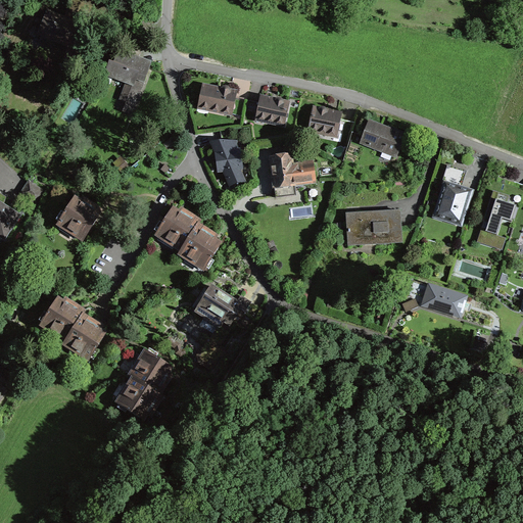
[(41,35),(67,45),(63,59),(73,62),(80,43),(86,29),(80,26),(88,6),(73,0),(72,0),(64,19),(49,13),(41,35)]
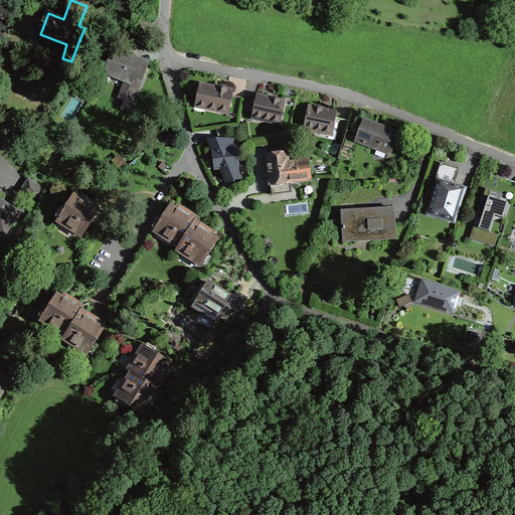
[(108,61),(105,72),(126,80),(120,99),(133,103),(141,80),(142,80),(142,79),(147,66),(115,54),(112,63),(108,61)]
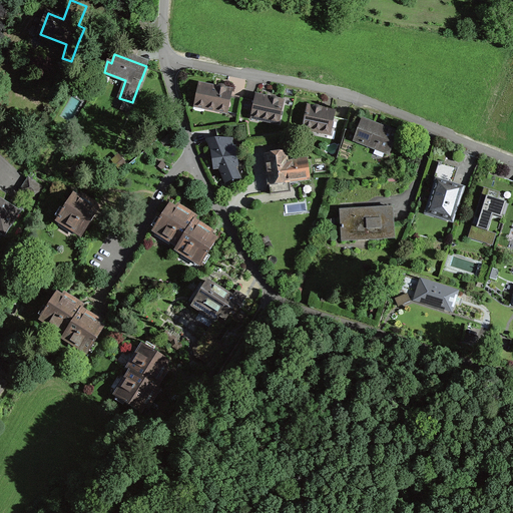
[(195,105),(227,112),(231,91),(224,90),(224,88),(224,87),(222,86),(221,86),(220,86),(218,86),(217,87),(217,89),(217,90),(210,88),(209,88),(210,86),(199,84),(195,105)]
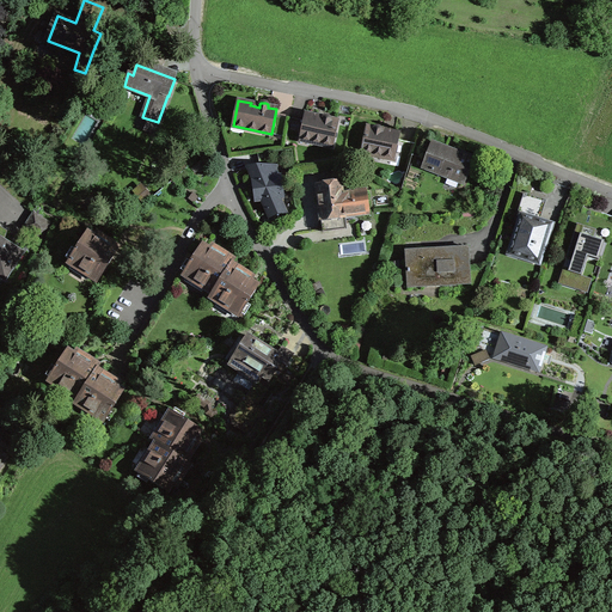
[(318,116),(306,114),(300,139),(332,146),(337,121),(331,120),(331,118),(330,117),(329,116),(328,116),(325,116),(324,116),(323,117),(323,118),(322,120),(318,118),(317,118),(318,116)]
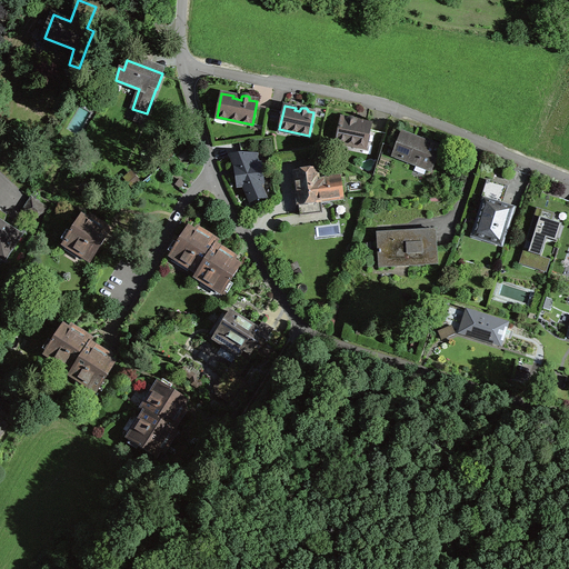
[(337,141),(367,147),(371,123),(360,121),(359,123),(356,122),(355,122),(355,121),(355,120),(355,119),(353,118),(352,118),(351,117),(350,118),(349,118),(348,119),(347,120),(341,119),(337,141)]
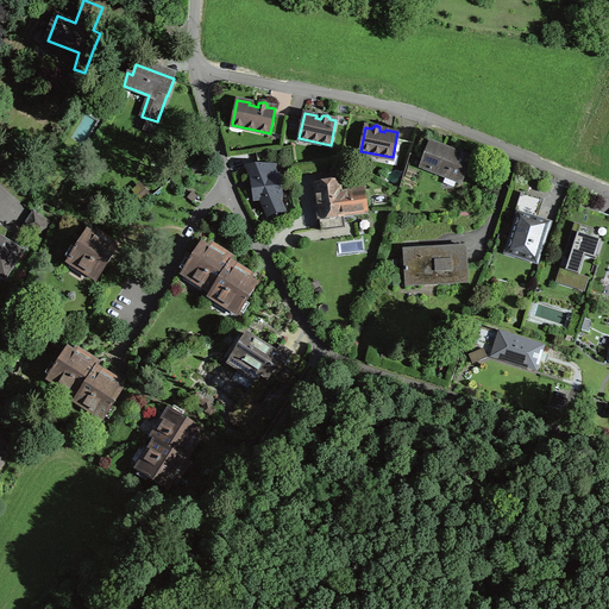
[(425,139),(415,137),(410,154),(419,156),(425,139)]
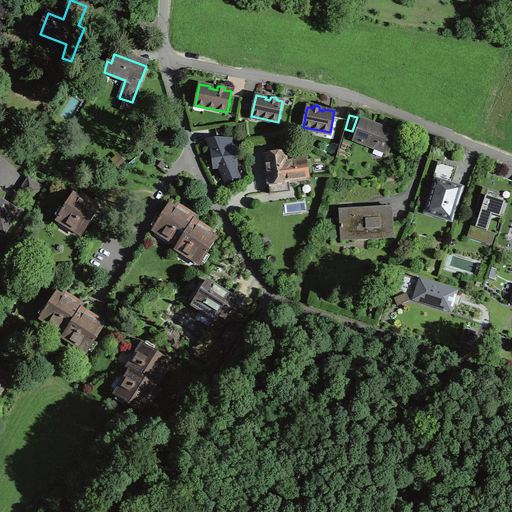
[(363,119),(354,140),(387,153),(395,132),(373,124),(363,119)]
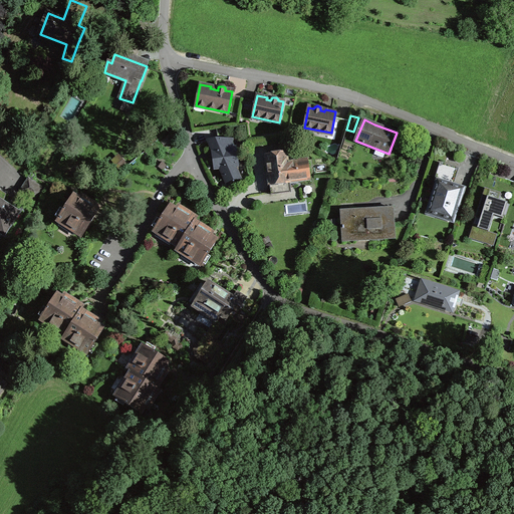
[(215,159),(217,158),(220,166),(227,181),(238,176),(234,165),(237,165),(233,139),(209,142),(214,152),(215,159)]
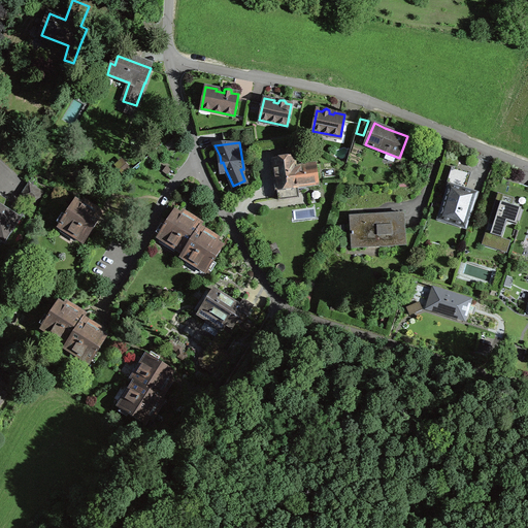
[(316,165),(295,167),(294,158),(273,160),(274,171),(278,198),(299,196),(298,187),(318,184),(318,185),(319,185),(316,165)]
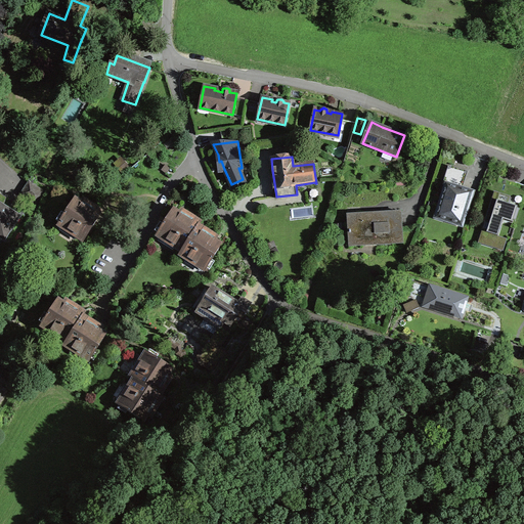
[(123,174),(130,169),(123,161),(117,166),(123,174)]
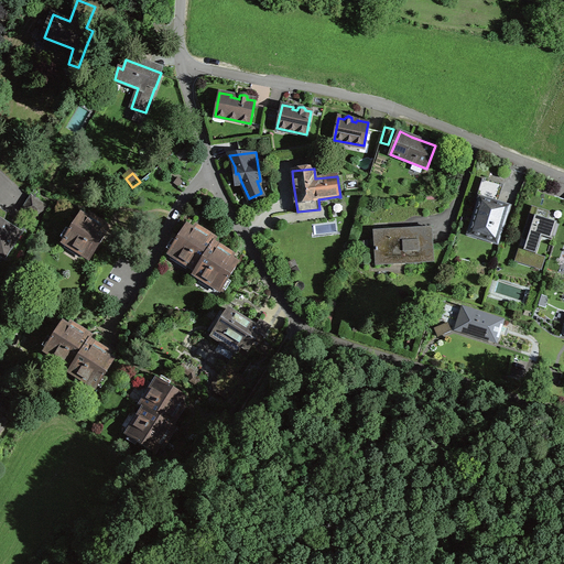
[(495,203),(500,185),(483,179),(476,198),(480,199),(469,234),(496,242),(500,227),(501,228),(508,207),(502,205),(495,203)]
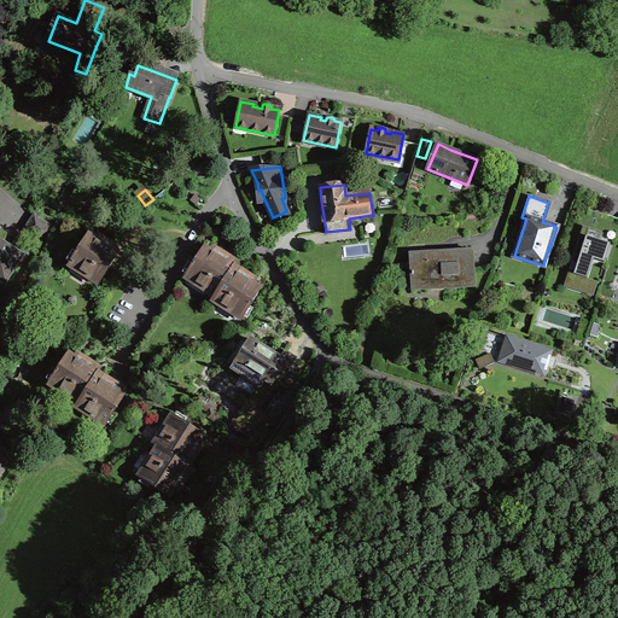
[(34,215),(25,228),(42,239),(51,226),(34,215)]
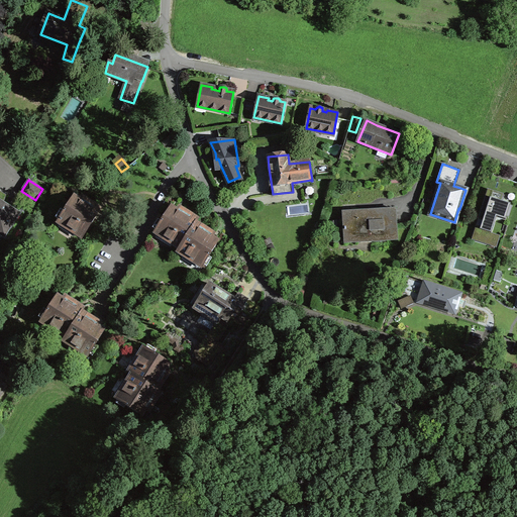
[(488,244),(497,216),(506,219),(510,204),(502,201),(504,194),(493,190),(488,188),(472,239),(488,244)]
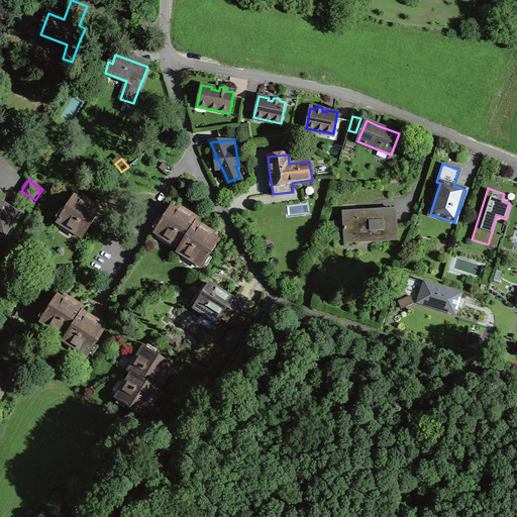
[(0,232),(4,235),(17,213),(2,204),(6,196),(0,192),(0,232)]
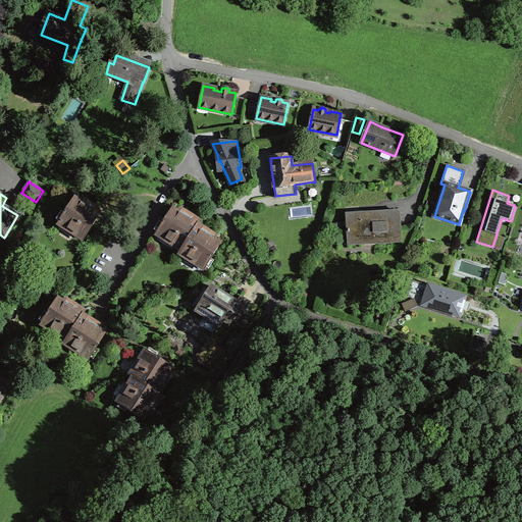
[(82,203),(74,198),(58,223),(83,240),(99,214),(94,211),(96,207),(89,203),(84,199),(82,203)]
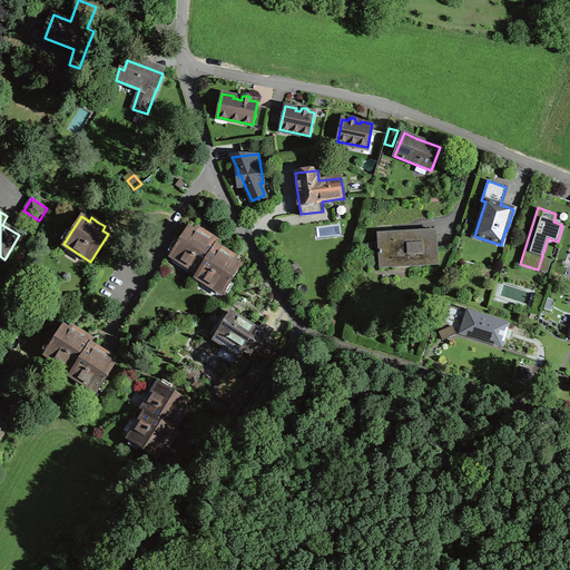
[(220,239),(190,220),(167,257),(195,275),(216,242),(217,243),(220,239)]
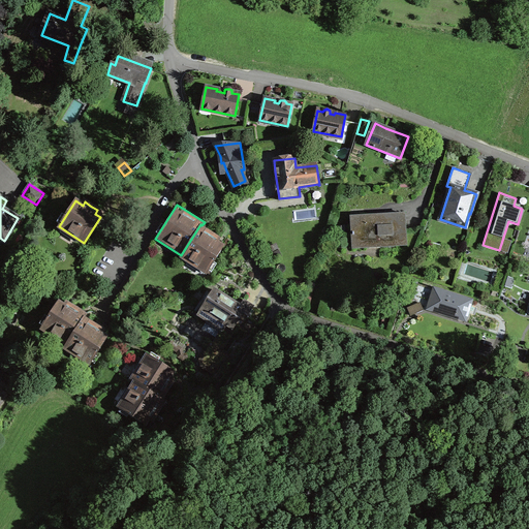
[(406,245),(405,213),(376,215),(350,217),(352,248),(367,247),(367,239),(378,238),(379,246),(406,245)]
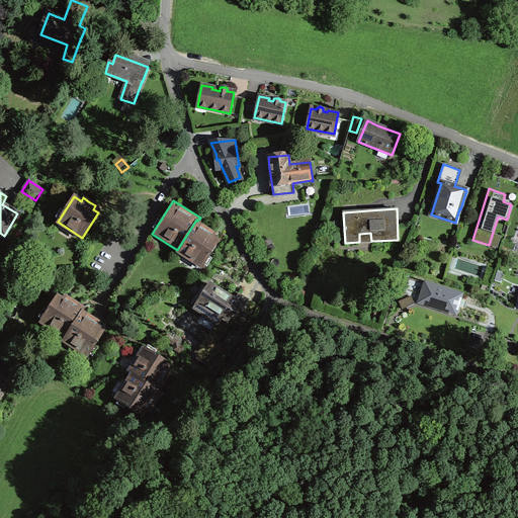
[(197,221),(196,220),(177,250),(175,252),(202,268),(220,240),(214,236),(217,233),(197,221)]
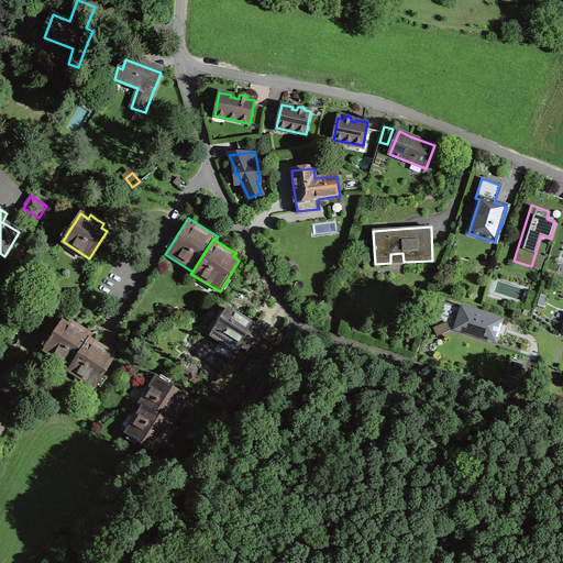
[(475,335),(495,341),(503,320),(462,307),(455,329),(475,335)]
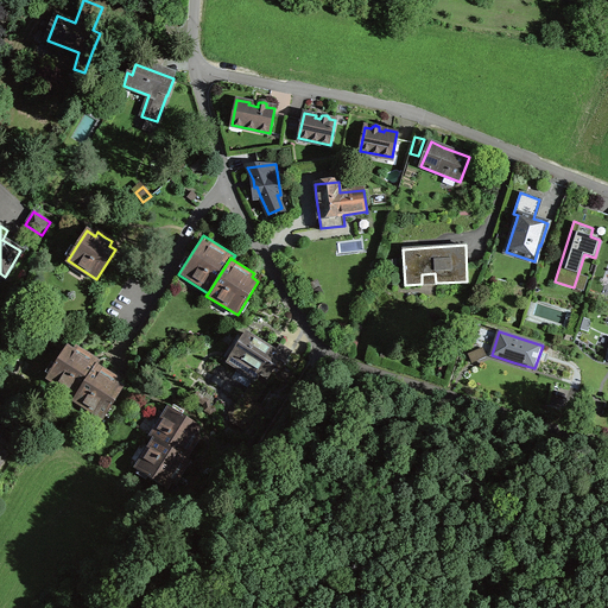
[(246,334),(227,362),(253,379),(244,393),(230,412),(219,405),(211,406),(209,400),(192,390),(191,391),(194,397),(204,404),(206,410),(210,413),(216,412),(245,429),(260,405),(255,401),(271,377),(268,375),(271,373),(289,384),(303,360),(280,346),(278,350),(271,347),(270,346),(268,348),(246,334)]
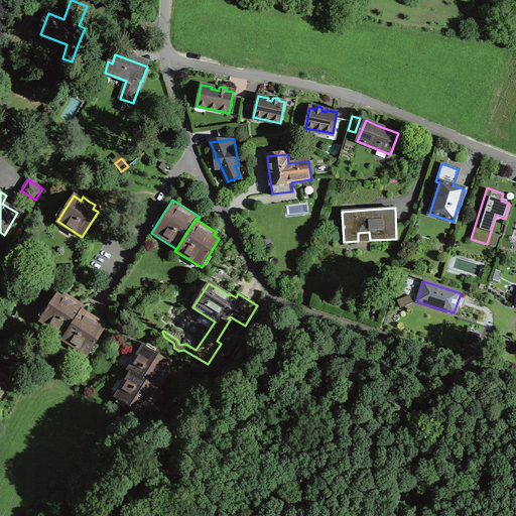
[(86,305),(65,291),(62,295),(57,291),(38,320),(62,337),(81,307),(84,308),(86,305)]
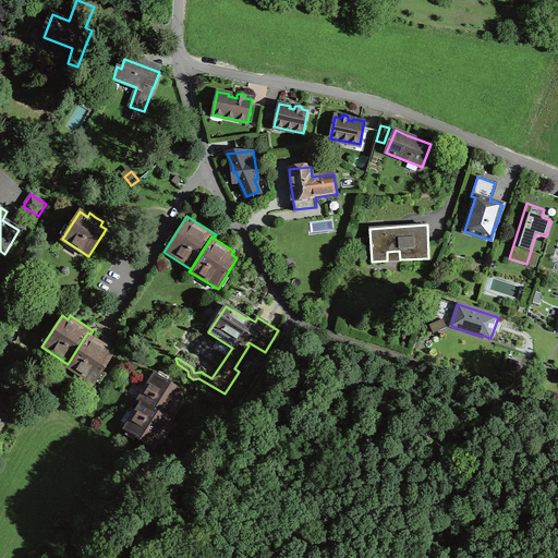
[(91,334),(87,332),(68,364),(65,367),(94,385),(116,349),(91,334)]
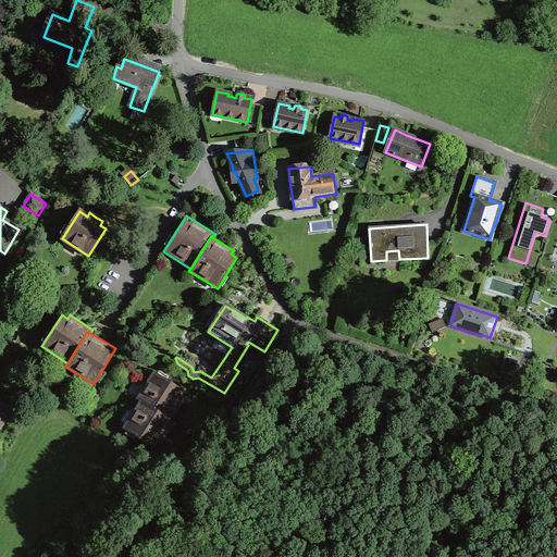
[(137,399),(140,400),(164,417),(168,411),(171,413),(180,399),(176,397),(182,388),(155,371),(137,399)]
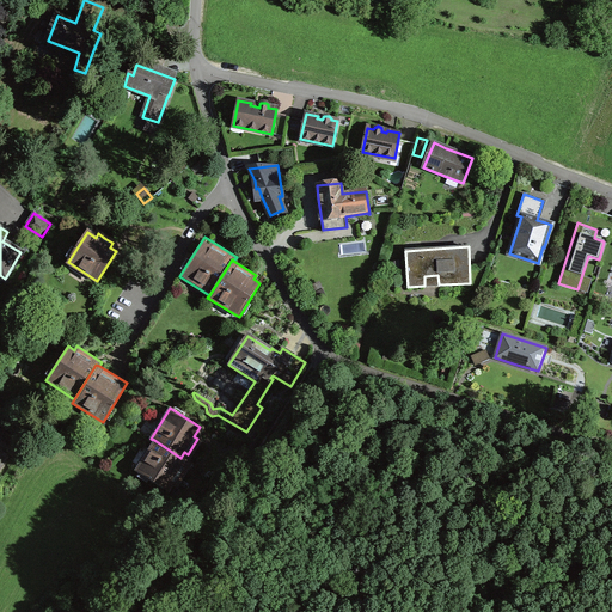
[(184,459),(181,458),(154,440),(135,470),(165,489),(171,481),(175,483),(184,469),(181,466),(184,459)]
